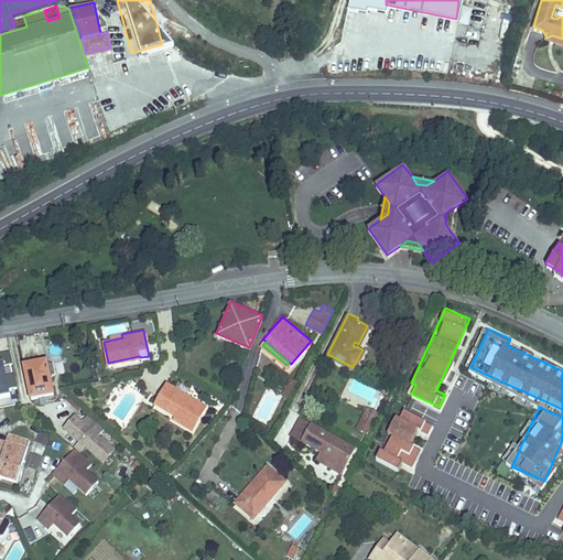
[(0,394),(18,391),(9,348),(0,350),(0,394)]
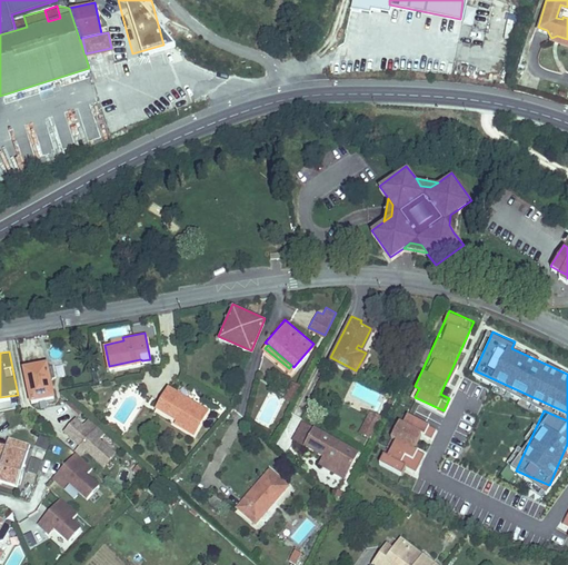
[(30,400),(52,395),(46,363),(23,367),(30,400)]
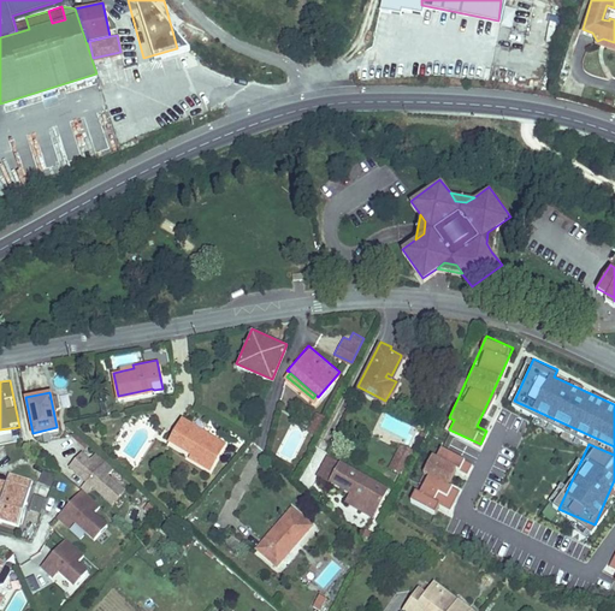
[(324,414),(317,410),(313,417),(320,421),(324,414)]
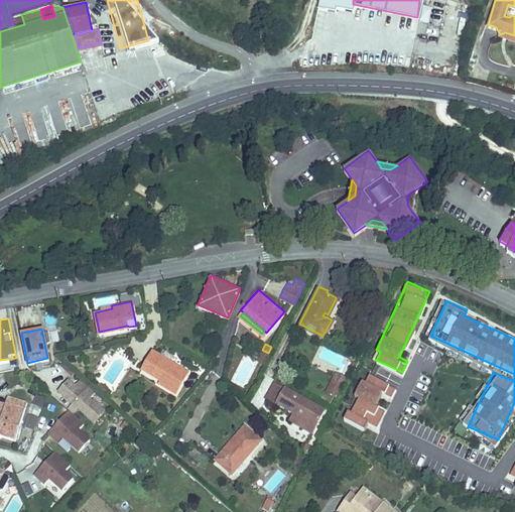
[(186,370),(152,350),(141,368),(157,377),(159,373),(162,375),(160,378),(158,382),(174,391),(186,370)]
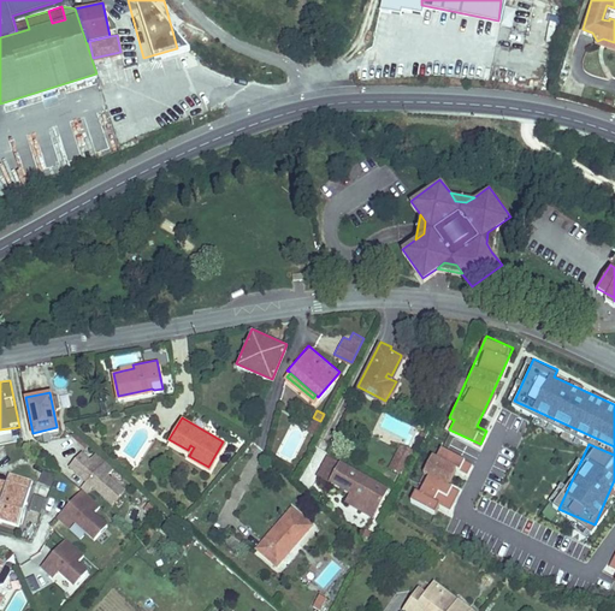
[(320,421),(313,417),(307,428),(314,432),(320,421)]
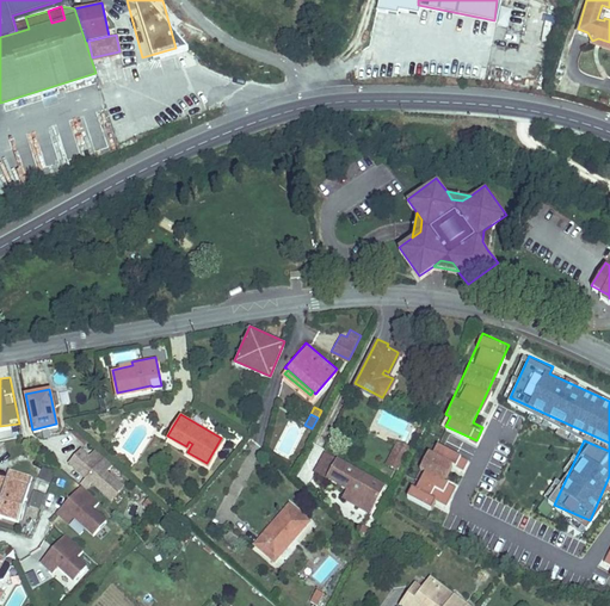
[(408,445),(398,439),(386,461),(398,467),(408,445)]
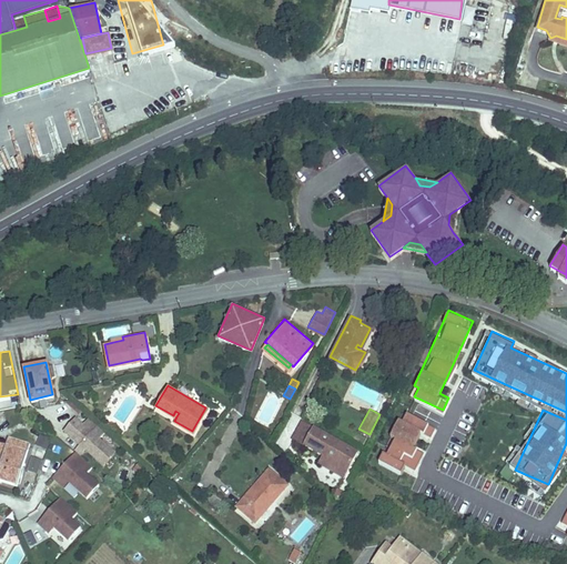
[(405,410),(380,459),(401,470),(404,462),(415,467),(424,449),(414,444),(426,420),(405,410)]
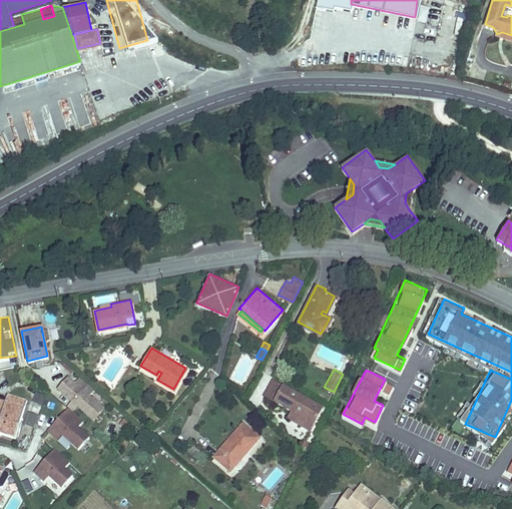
[(78,374),(74,379),(67,372),(55,386),(92,418),(103,405),(89,392),(93,387),(78,374)]
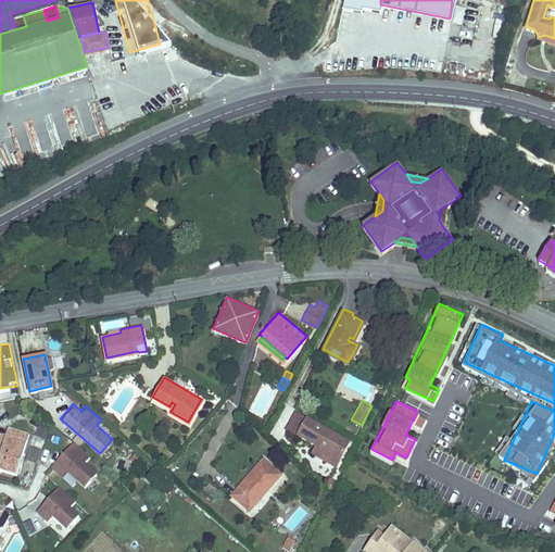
[(340,456),(350,440),(295,410),(286,426),(325,448),(340,456)]
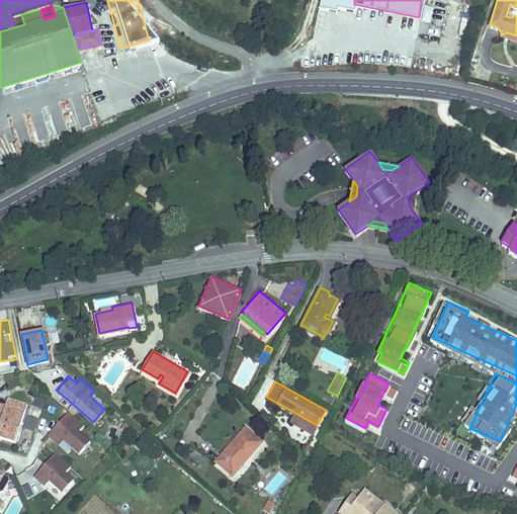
[(35,391),(32,403),(42,406),(46,394),(35,391)]
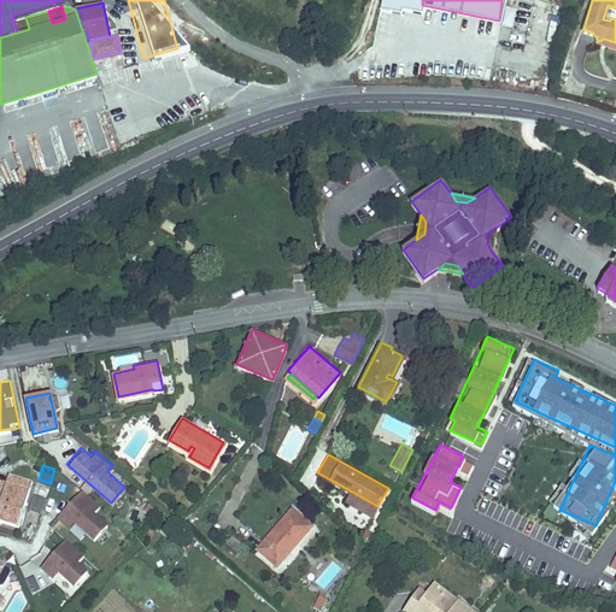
[(0,517),(17,523),(31,478),(7,471),(0,496),(0,517)]
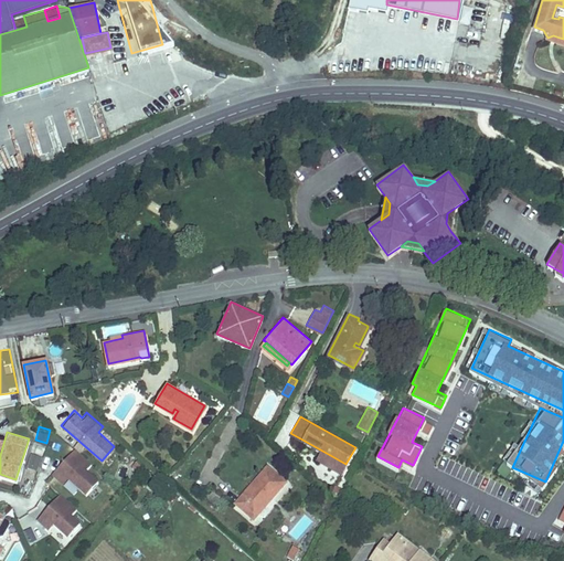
[(92,461),(75,446),(52,472),(64,483),(68,477),(86,494),(100,477),(87,465),(92,461)]
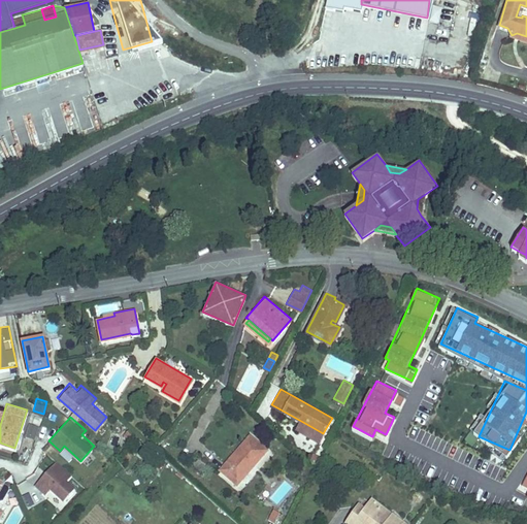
[(323,433),(308,425),(304,432),(319,440),(323,433)]
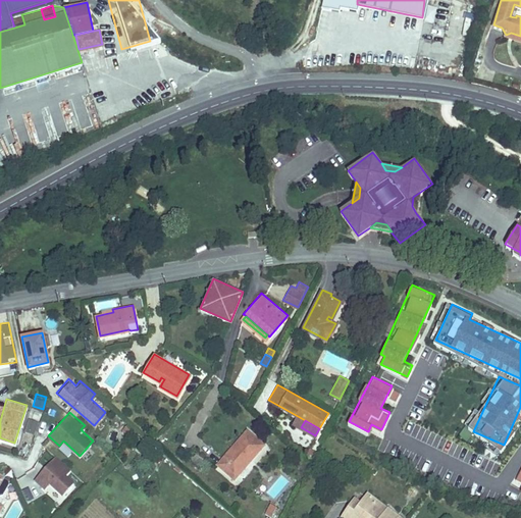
[(238,445),(236,447),(235,447),(219,464),(233,477),(263,443),(247,428),(235,442),(238,445)]
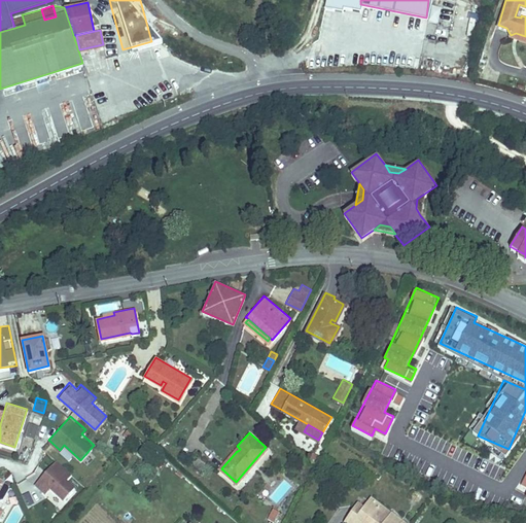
[(237,446),(219,467),(221,468),(237,451),(238,451),(240,449),(237,446)]
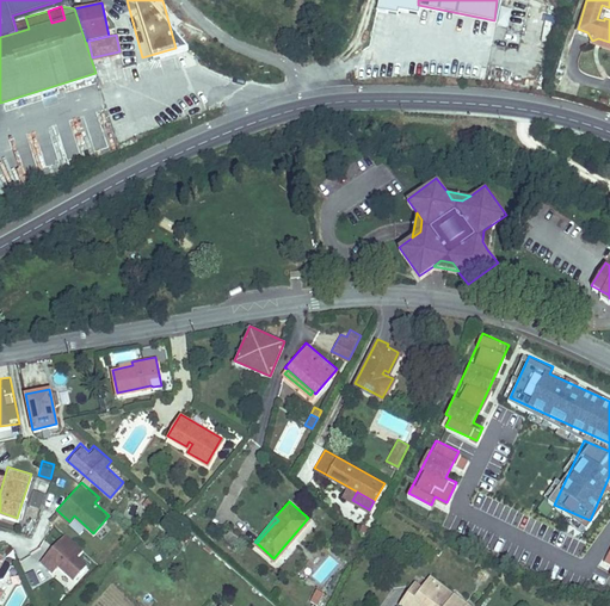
[(358,529),(365,535),(370,527),(362,523),(358,529)]
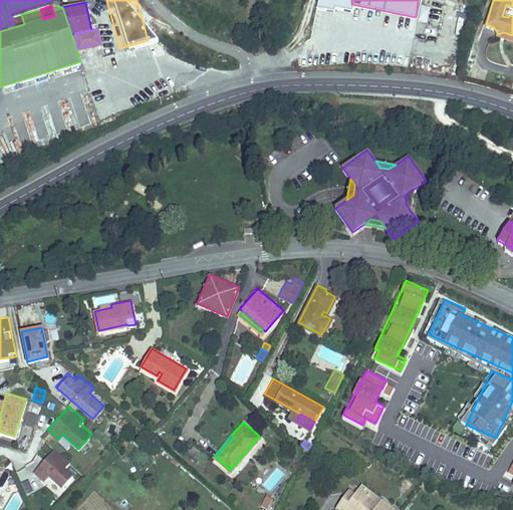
[(68,461),(53,447),(33,471),(43,480),(48,475),(61,486),(73,473),(65,465),(68,461)]
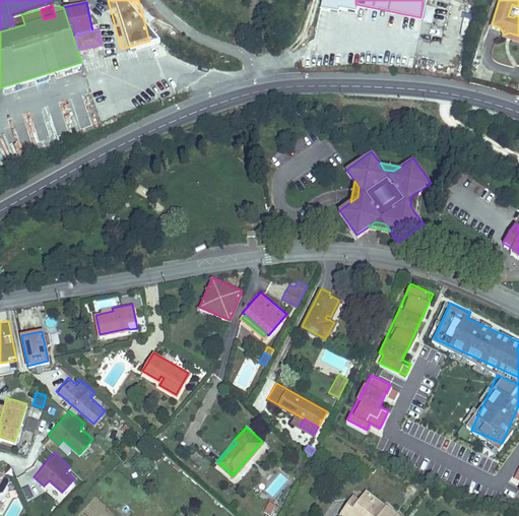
[(0,506),(3,502),(0,500),(0,492),(1,492),(3,491),(8,479),(9,477),(7,476),(3,473),(0,471),(0,506)]
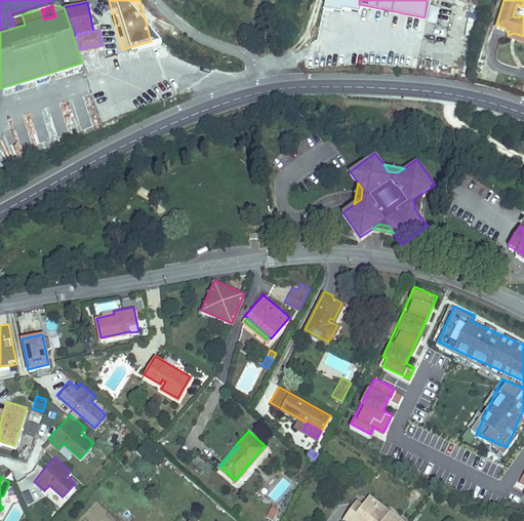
[(405,520),(395,513),(392,516),(388,513),(390,510),(369,493),(362,503),(362,504),(355,514),(363,520),(364,520),(405,520)]
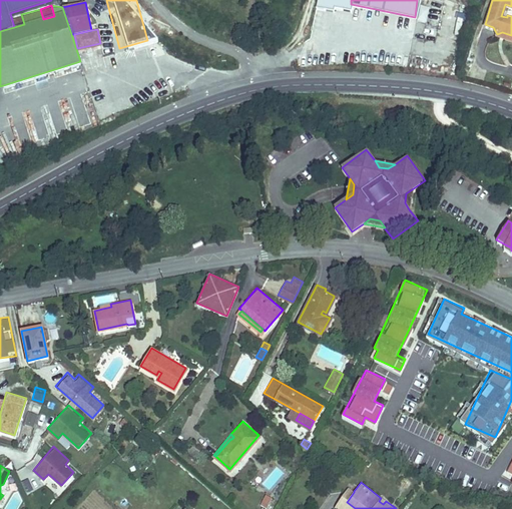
[(354,508),(355,508),(347,502),(354,492),(354,491),(349,488),(337,504),(343,508),(354,508)]
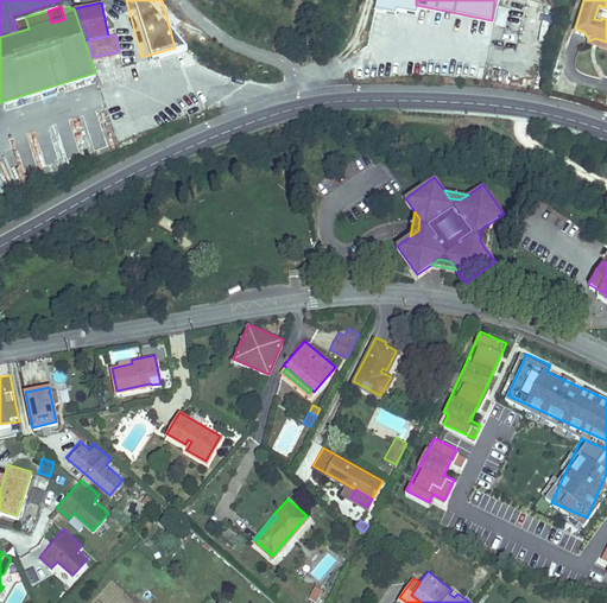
[(315,598),(321,588),(315,584),(309,595),(315,598)]
